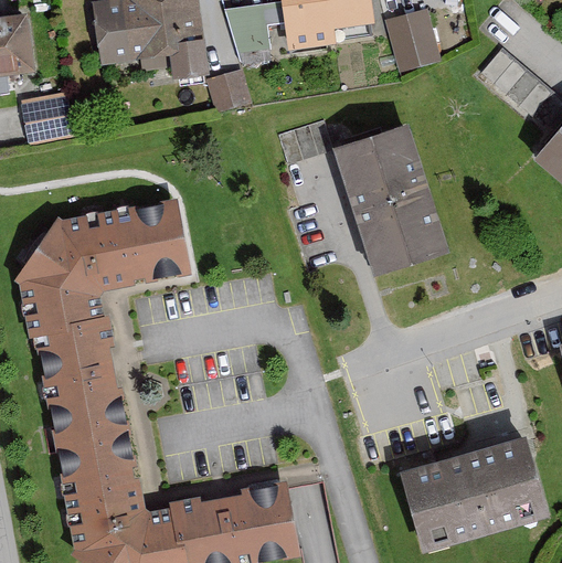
[(169,60),(172,80),(207,75),(202,42),(199,42),(193,0),(126,0),(92,4),(99,64),(144,59),(145,62),(169,60)]
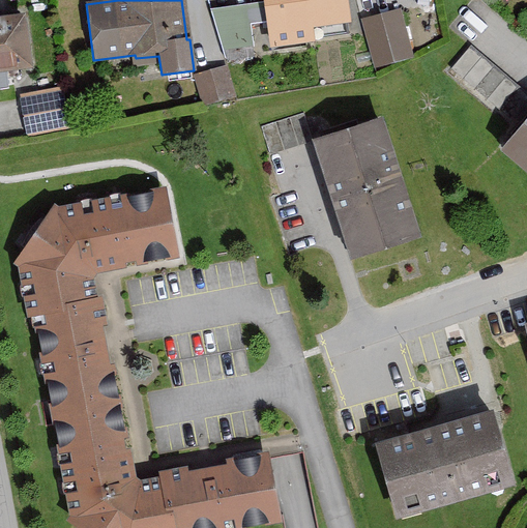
[(254,46),(253,36),(268,34),(263,0),(211,0),(217,50),(254,46)]
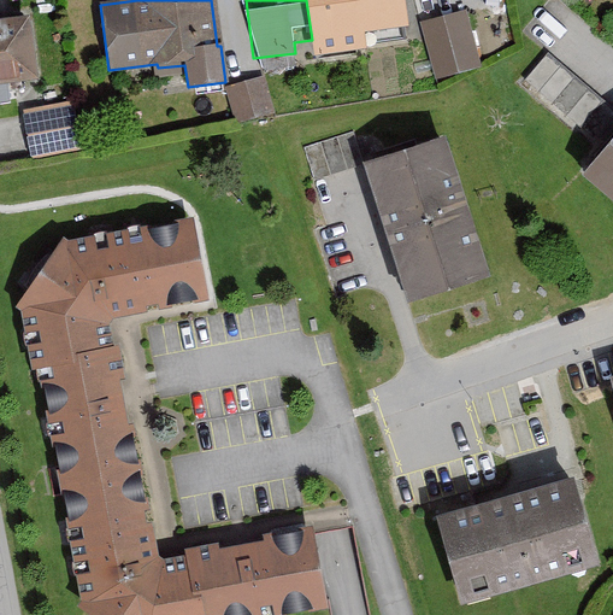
[(396,24),(393,0),(313,0),(318,33),(396,24)]
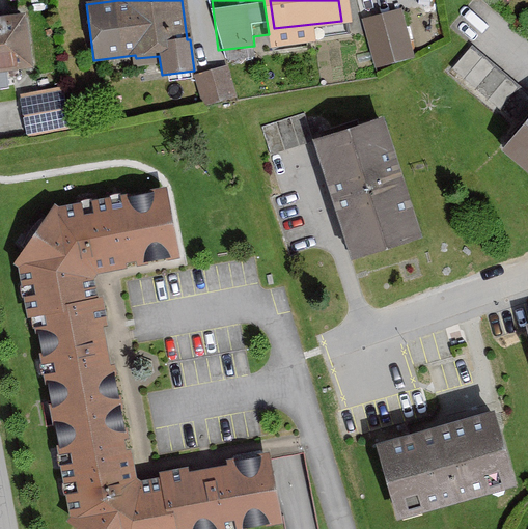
[(407,59),(397,11),(359,20),(369,66),(407,59)]
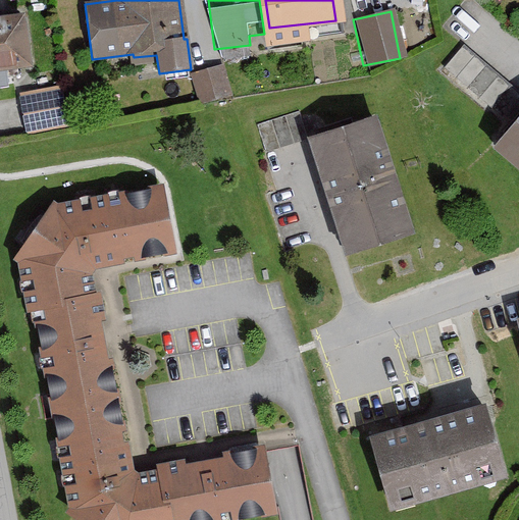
[(24,16),(0,19),(0,88),(13,87),(11,71),(32,68),(24,16)]
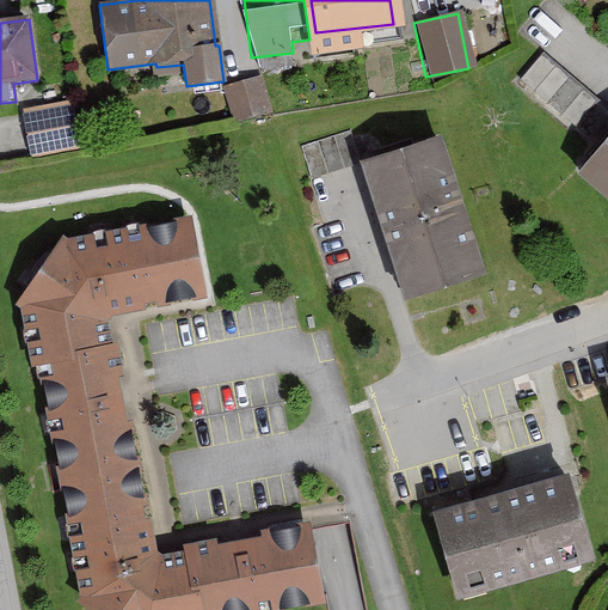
[(581,95),(536,59),(517,83),(560,119),(581,95)]
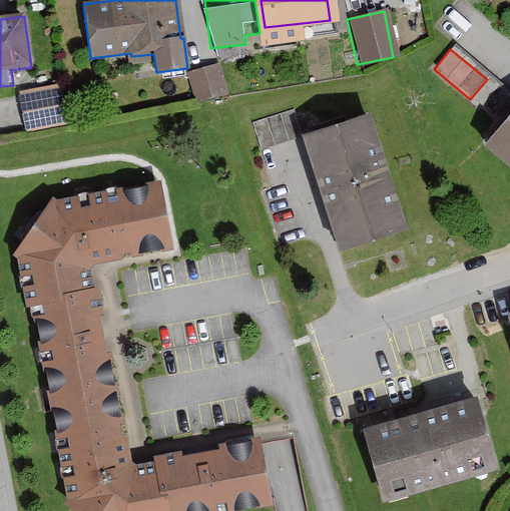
[(222,90),(213,63),(183,73),(192,100),(222,90)]
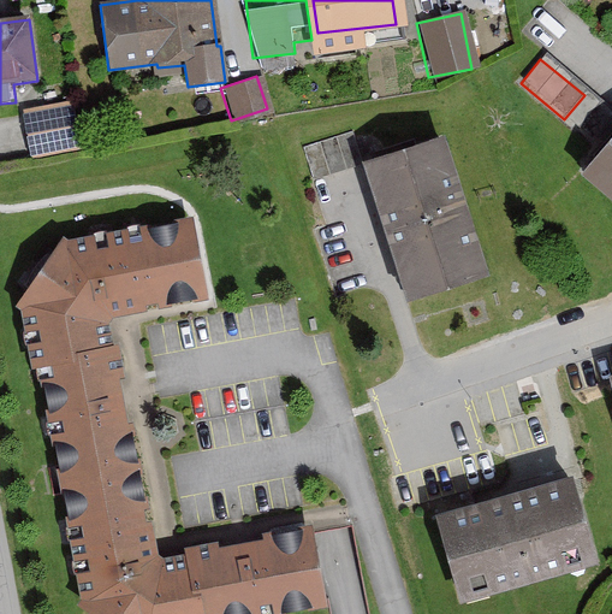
[(78,148),(69,100),(18,110),(28,158),(78,148)]
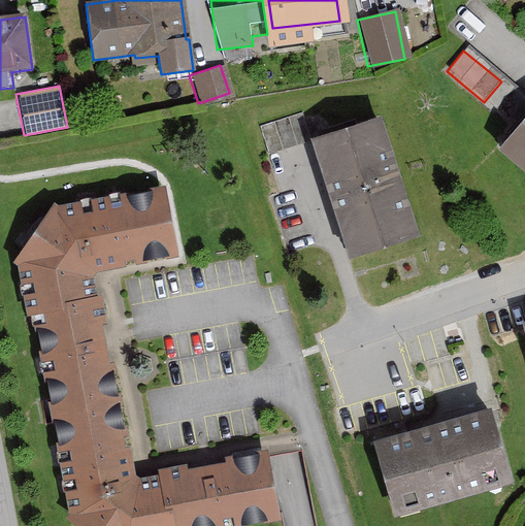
[(384,118),(316,138),(352,258),(420,237),(384,118)]
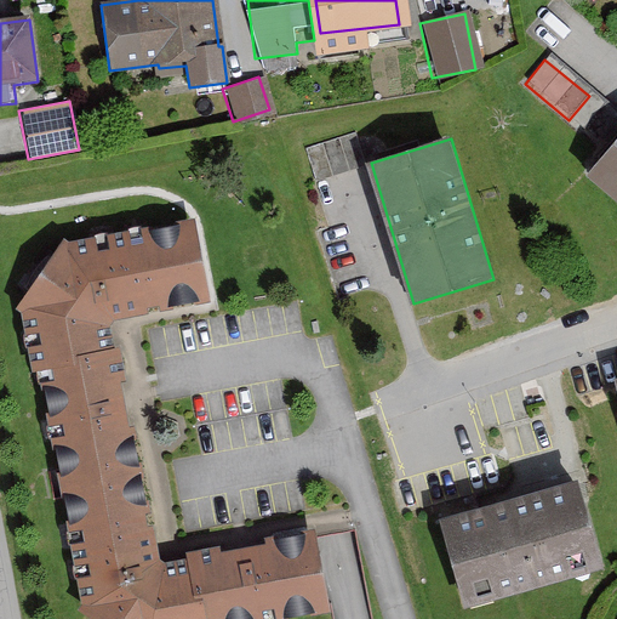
[(616,152),(594,180),(616,198),(616,152)]
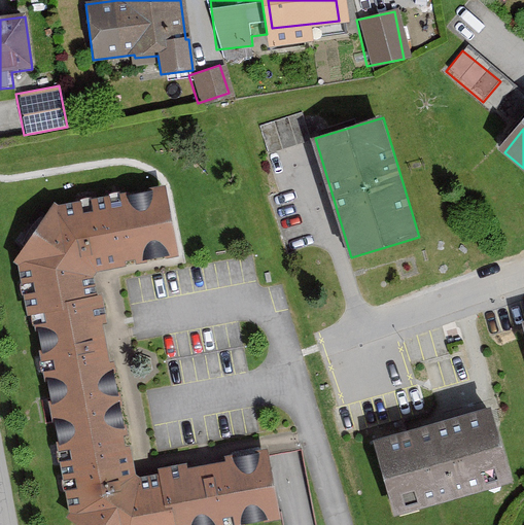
[(173,257),(161,186),(55,203),(12,260),(65,521),(71,524),(259,524),(281,521),(267,453),(138,476),(99,270),(173,257)]
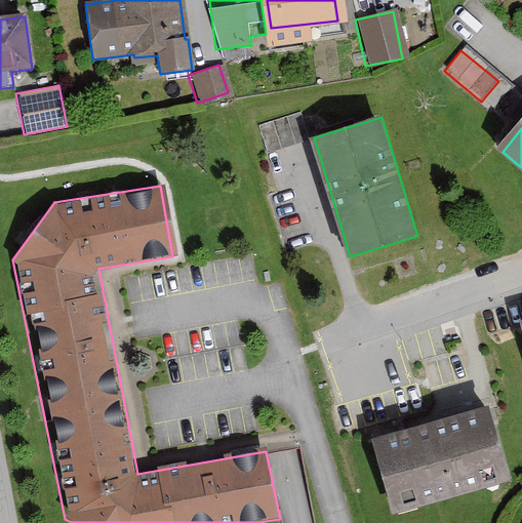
[(492,407),(376,439),(395,510),(512,479),(492,407)]
